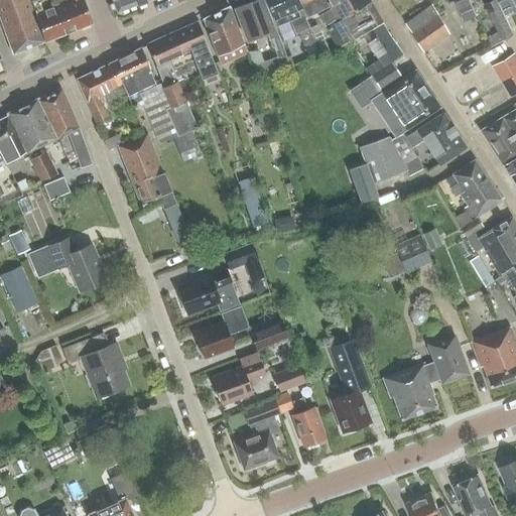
[(28,0),(0,0),(0,17),(12,53),(43,41),(28,0)]
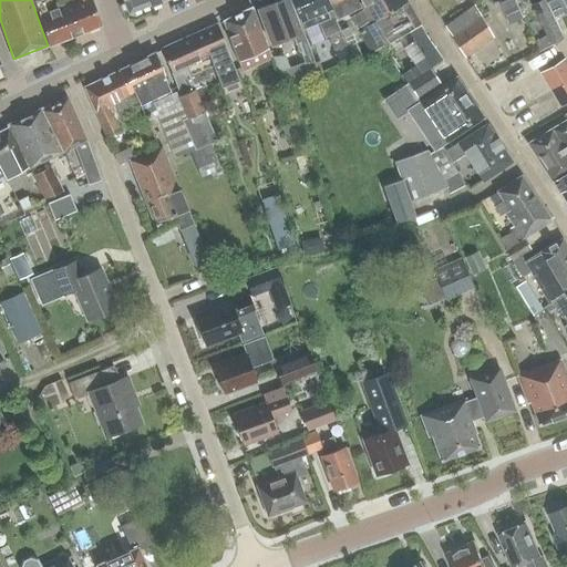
[(33,0),(49,45),(100,26),(92,1),(91,0),(33,0)]
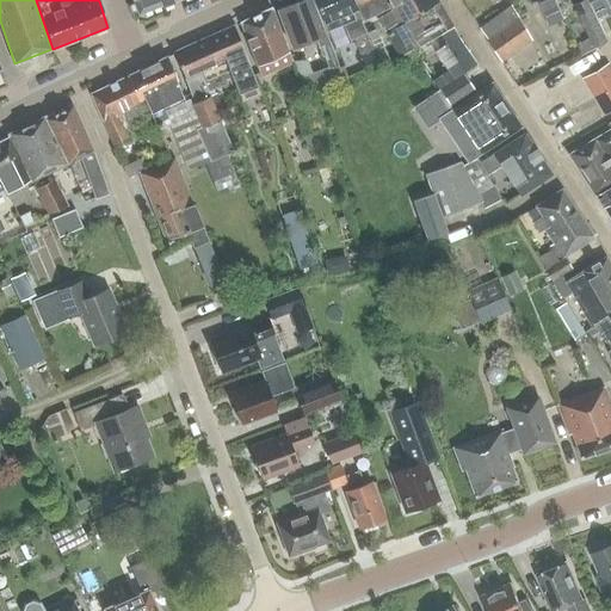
[(133,0),(137,13),(171,0),(133,0)]
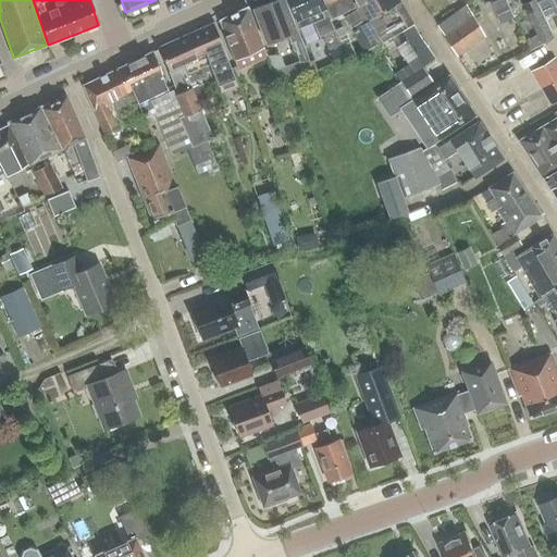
[(295,51),(298,60),(285,64),(291,78),(311,71),(297,31),(296,28),(285,0),(269,0),(252,9),(265,44),(286,35),(293,52),(295,51)]
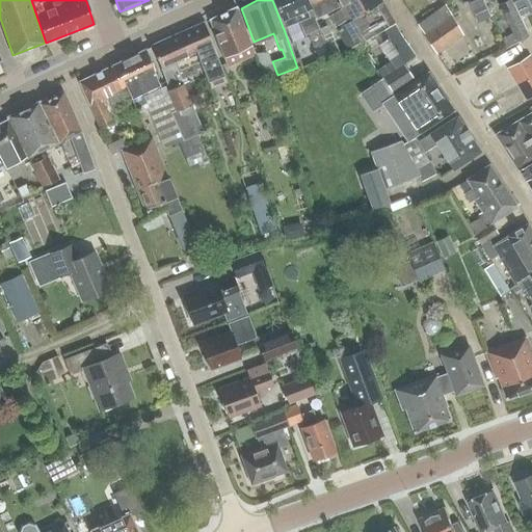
[(314,19),(315,18),(307,0),(272,0),(283,27),(298,21),(304,34),(318,29),(314,19)]
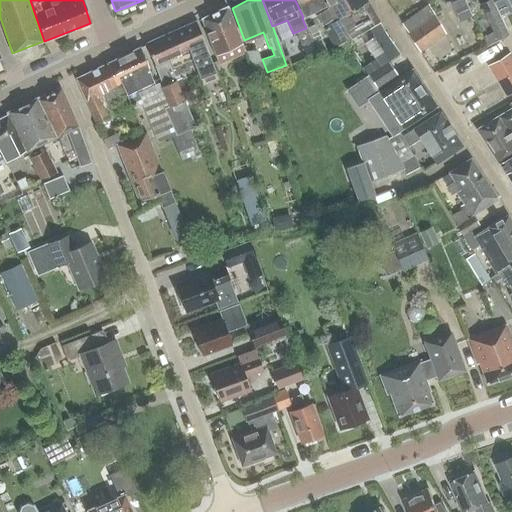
[(326,6),(324,1),(322,0),(295,0),(303,17),(303,18),(326,6)]
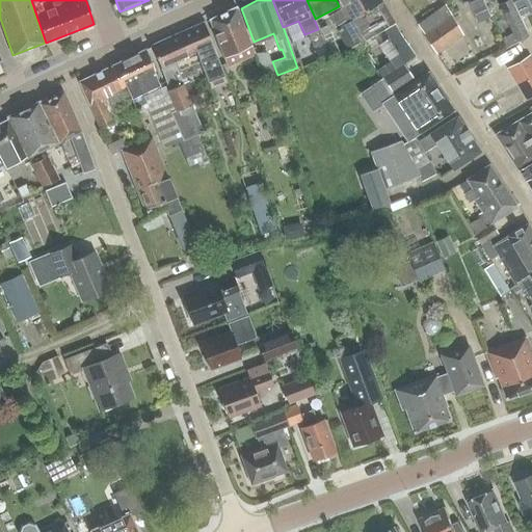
[(347,50),(360,42),(394,23),(379,0),(338,0),(339,0),(337,1),(339,6),(346,19),(333,26),(347,50)]
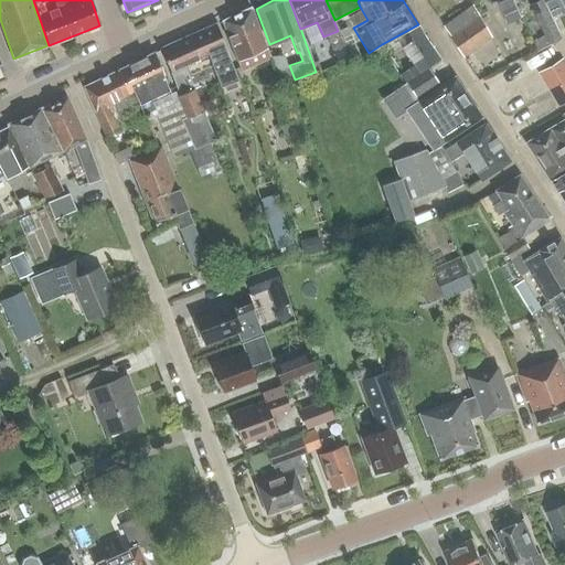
[(520,18),(511,0),(505,0),(497,4),(505,25),(520,18)]
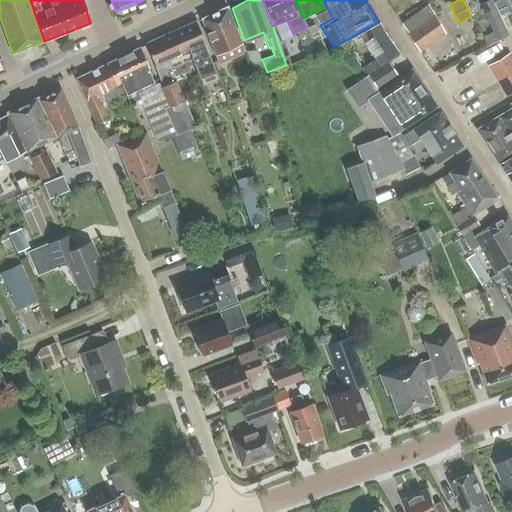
[(508,35),(498,14),(491,0),(488,0),(479,4),(495,41),(508,35)]
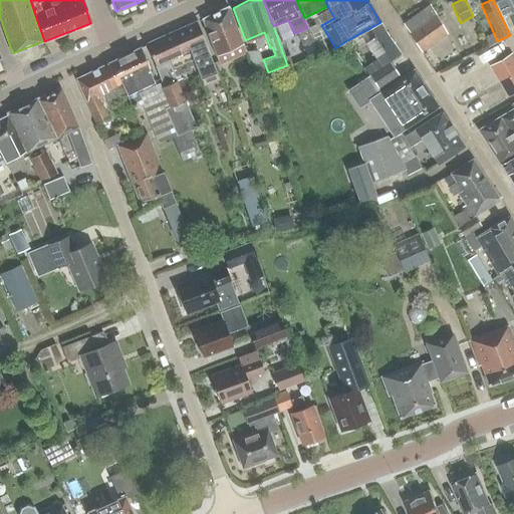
[(421,11),(403,24),(409,33),(420,49),(426,45),(445,31),(430,5),(421,11)]
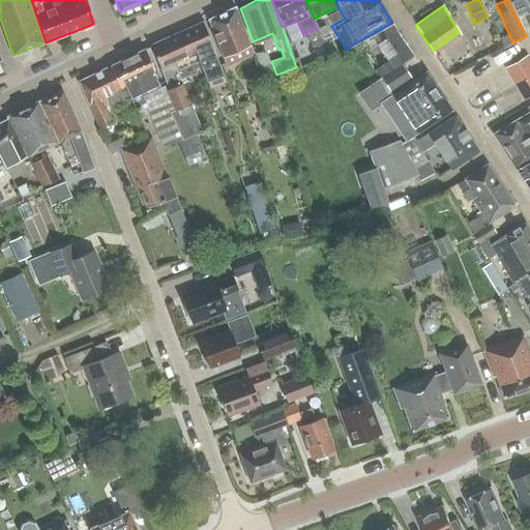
[(254,54),(248,45),(235,7),(208,20),(222,57),(226,66),(254,54)]
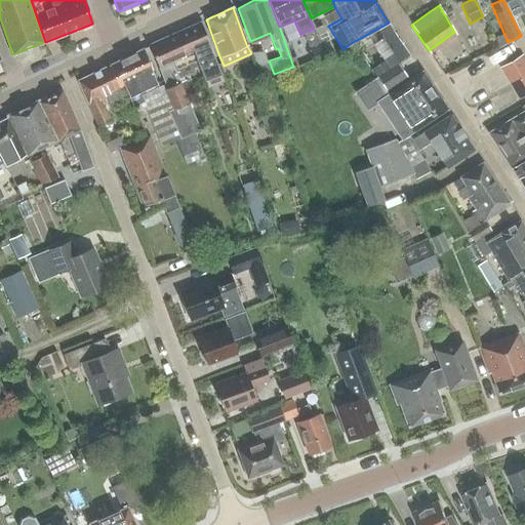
[(224,80),(200,23),(174,34),(184,55),(193,51),(194,51),(208,86),(224,80)]
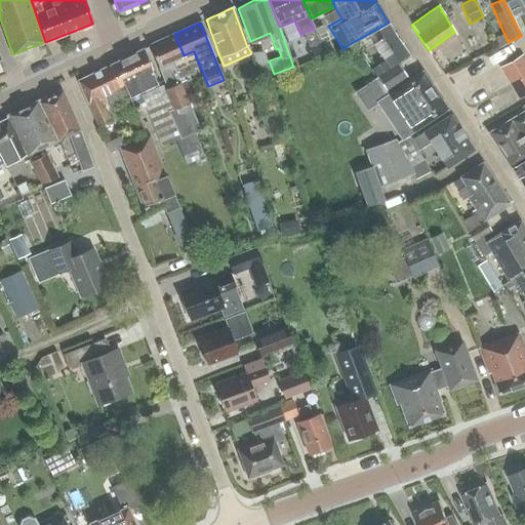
[(407,77),(398,64),(410,55),(393,31),(376,42),(392,65),(375,76),(386,91),(407,77)]
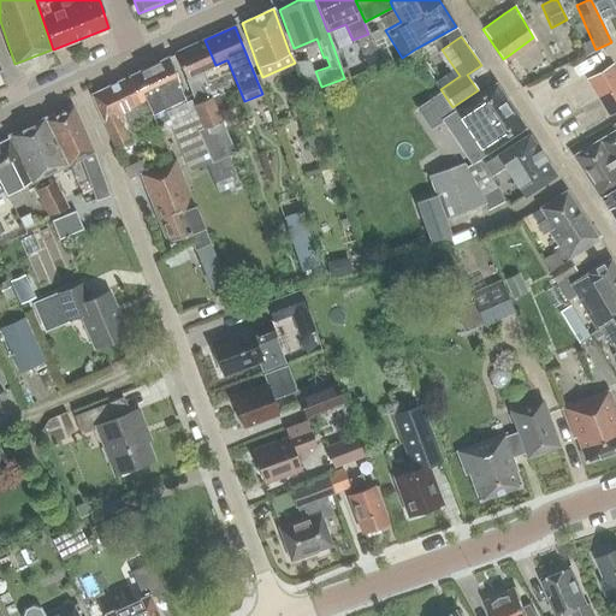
[(202,72),(208,92),(227,83),(226,80),(232,77),(226,60),(215,65),(205,40),(175,53),(187,80),(202,72)]
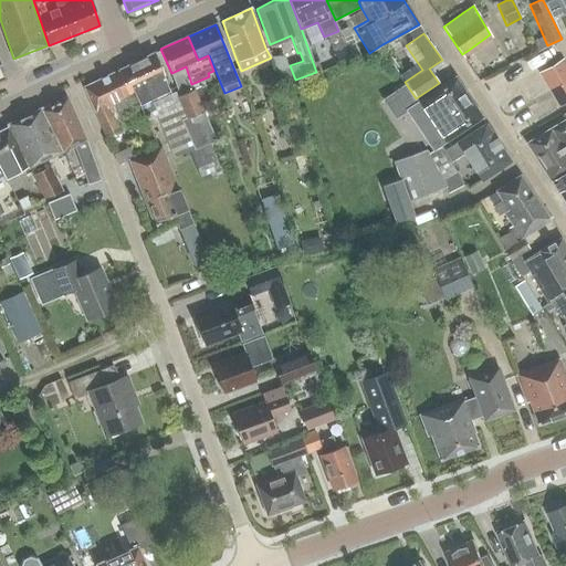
[(216,142),(203,112),(202,112),(192,90),(191,84),(186,66),(171,73),(179,95),(177,96),(175,91),(169,93),(154,52),(117,70),(134,107),(138,104),(146,121),(156,116),(174,157),(189,152),(201,181),(221,174),(209,144),(216,142)]
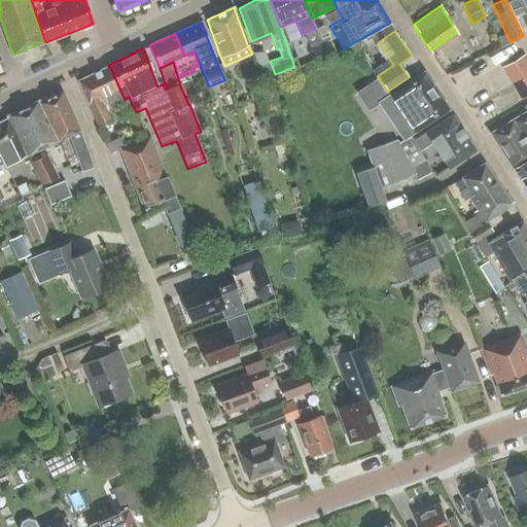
[(512,83),(526,74),(526,61),(523,55),(501,68),(512,83)]
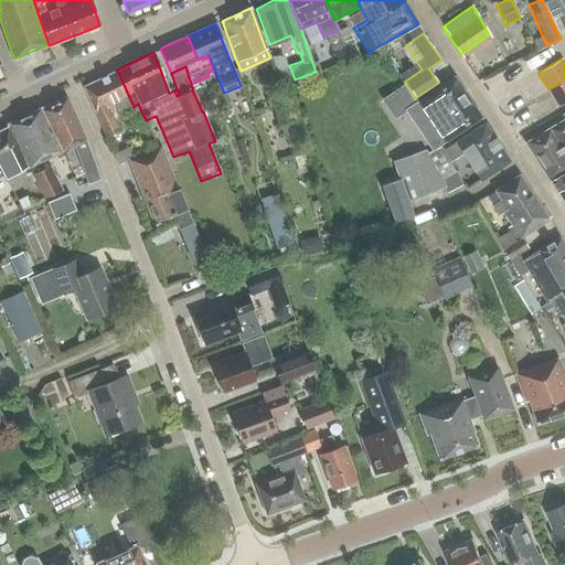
[(136,110),(134,107),(117,70),(83,87),(105,136),(118,130),(115,123),(116,123),(116,120),(115,120),(112,112),(116,110),(119,118),(136,110)]
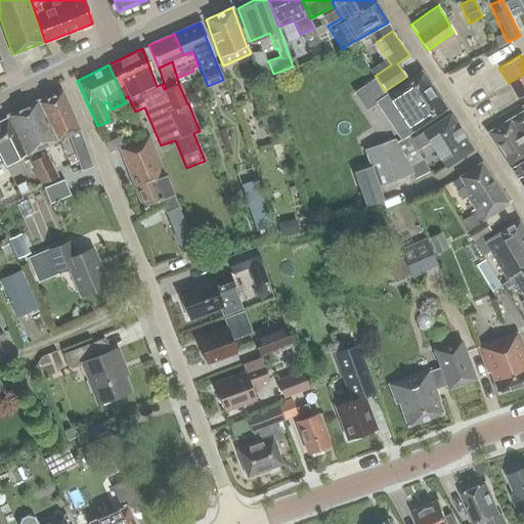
[(418,128),(445,110),(421,72),(375,102),(399,139),(395,141),(394,139),(363,149),(368,167),(352,172),(364,207),(383,201),(378,185),(411,175),(413,179),(429,170),(409,134),(418,128)]
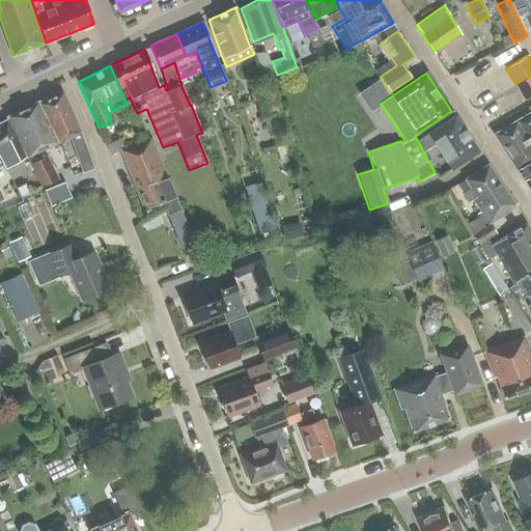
[(525,101),(530,96),(530,75),(515,84),(525,101)]
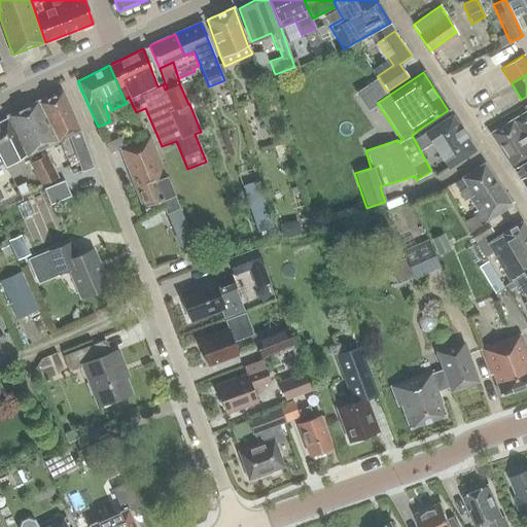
[(179,83),(188,104),(189,104),(195,102),(185,80),(184,81),(179,83)]
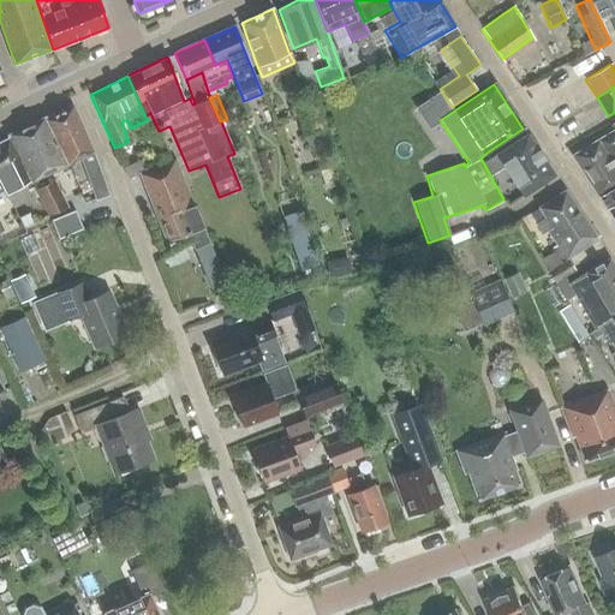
[(322,129),(312,100),(293,106),(303,136),(322,129)]
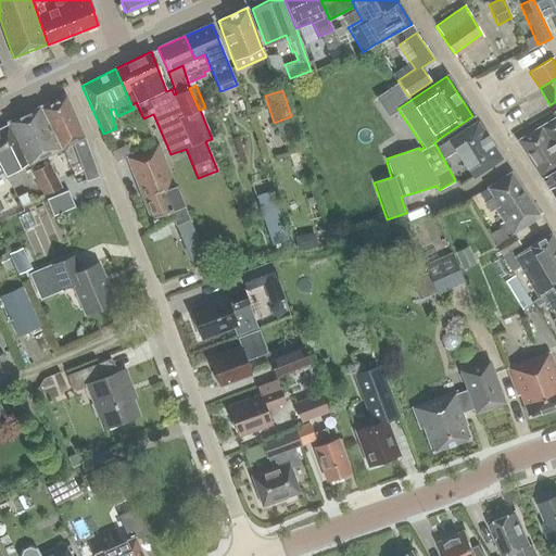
[(86,180),(97,176),(83,138),(65,96),(40,108),(61,149),(72,143),(86,180)]
